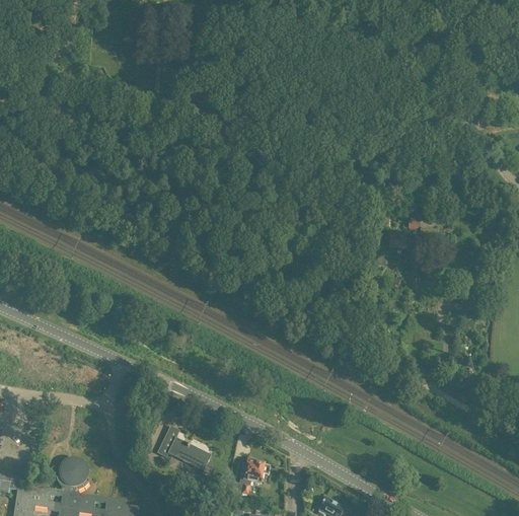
[(496,226),(489,226),(487,249),(495,249),(496,226)]
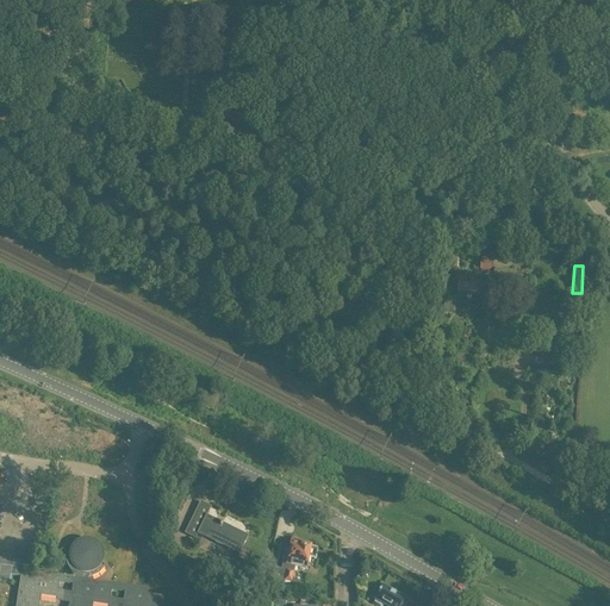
[(512,269),(495,268),(495,269),(493,269),(493,270),(483,270),(481,292),(480,294),(498,295),(498,287),(515,283),(512,269)]
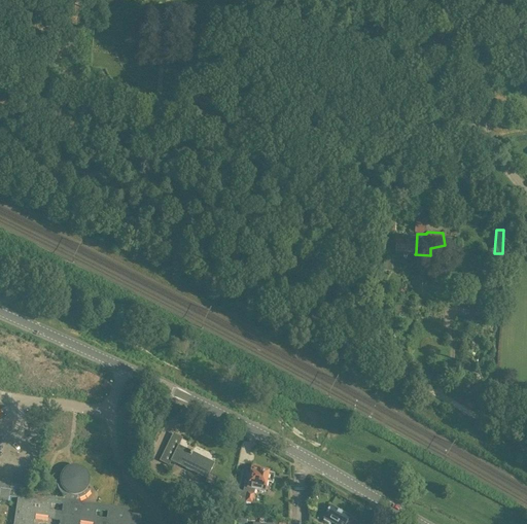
[(416,252),(417,234),(415,234),(415,235),(402,234),(402,237),(396,236),(395,250),(402,251),(403,252),(407,252),(409,251),(416,252)]
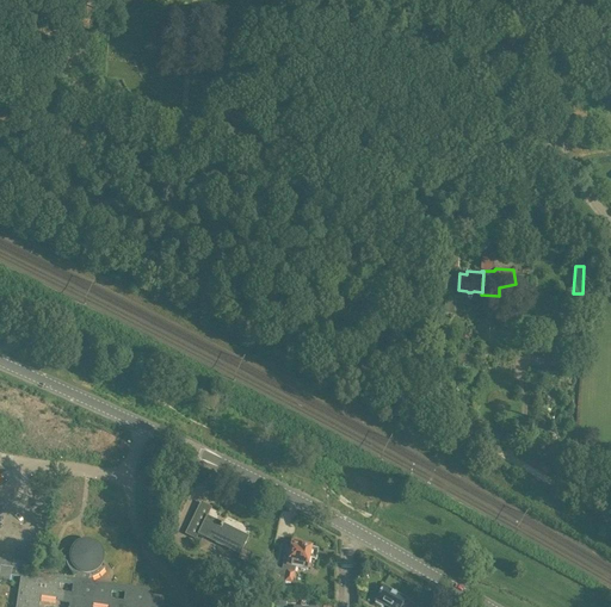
[(248,534),(207,513),(211,505),(201,500),(185,531),(196,537),(198,532),(240,552),(248,534)]
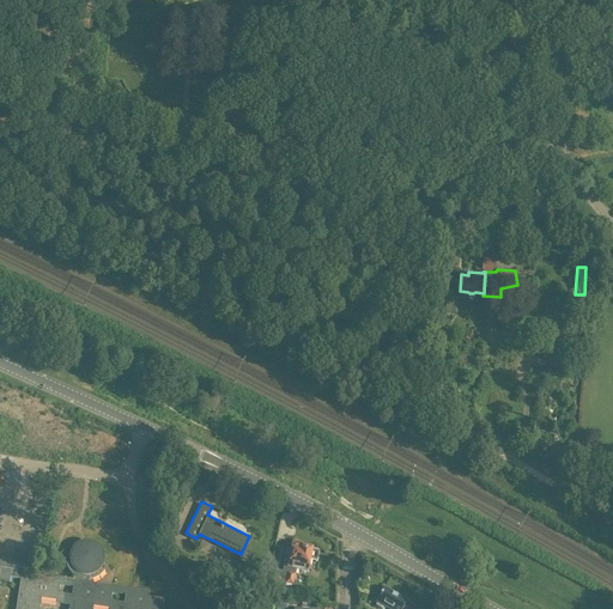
[(272,586),(277,588),(278,583),(292,585),(296,566),(308,568),(310,558),(316,559),(319,550),(311,549),(313,547),(302,544),(303,540),(293,537),(287,562),(284,562),(283,568),(277,567),(272,586)]
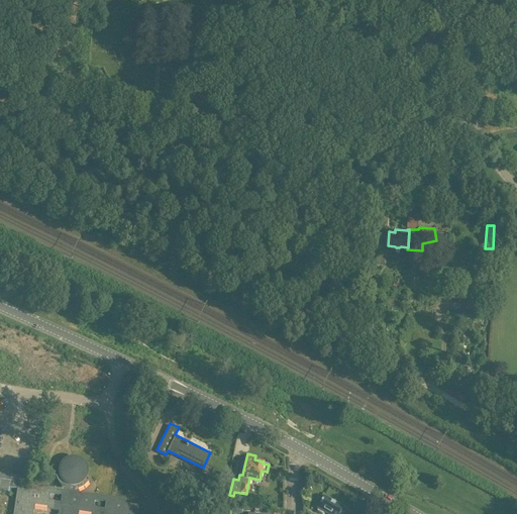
[(324,494),(317,505),(330,513),(331,513),(347,513),(349,511),(342,506),(343,505),(324,494)]
